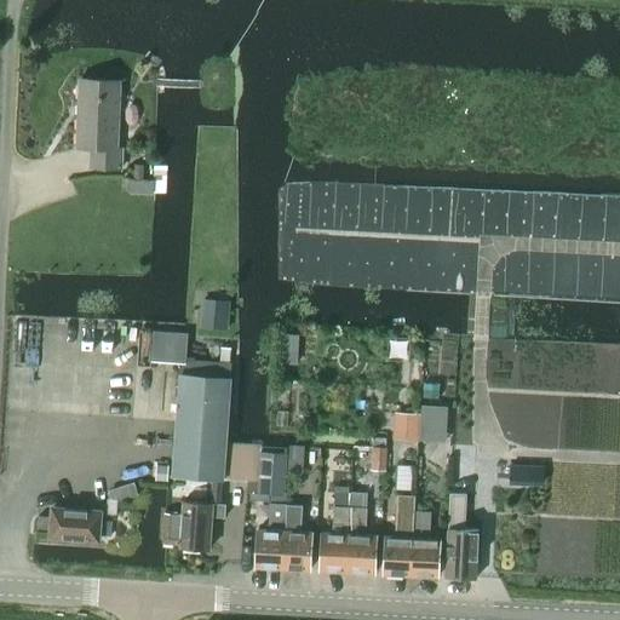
[(119,171),(120,150),(114,150),(119,85),(81,82),(78,149),(92,149),(91,170),(119,171)]
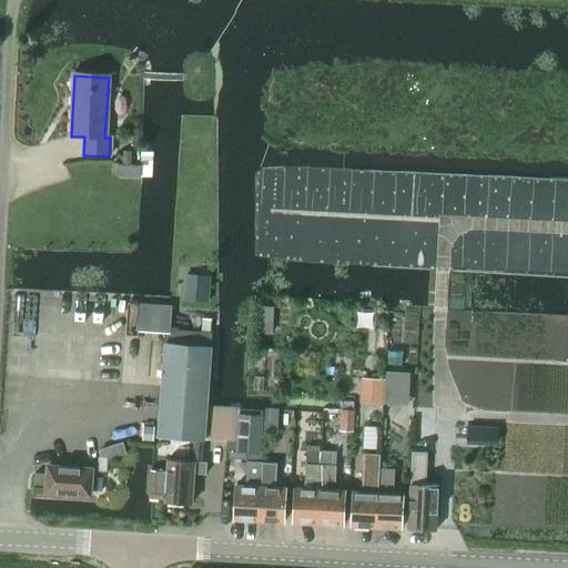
[(134,152),(119,152),(119,165),(134,165),(134,152)]
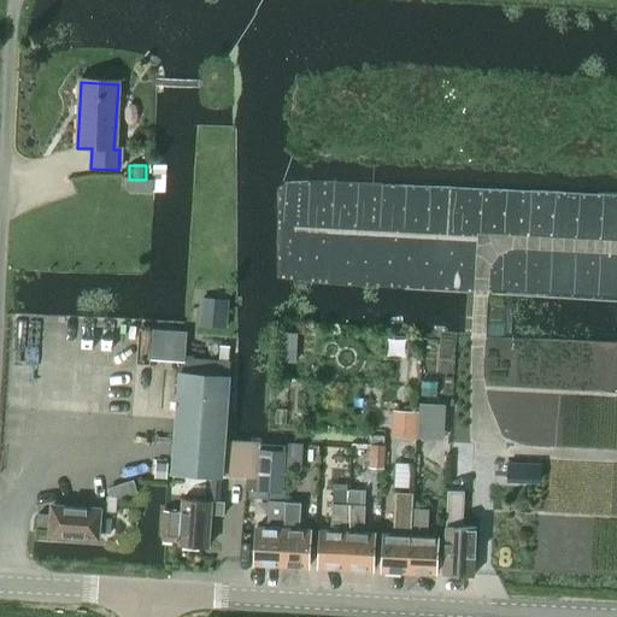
[(152,180),(129,180),(129,193),(152,194),(152,180)]
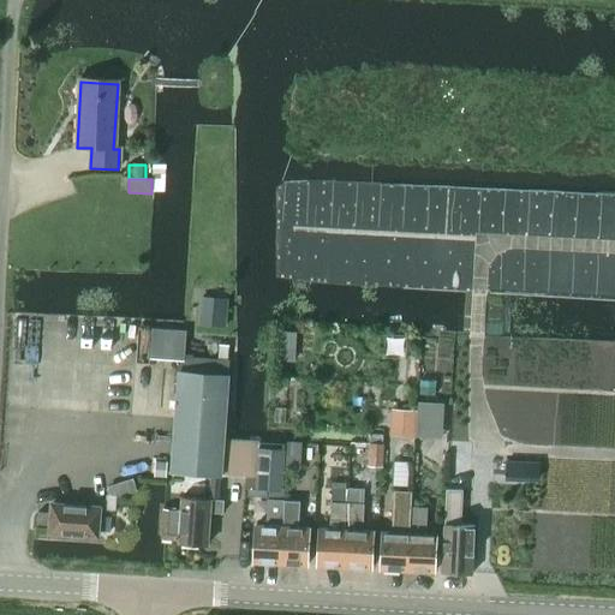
[(198,300),(197,326),(225,327),(226,302),(198,300)]
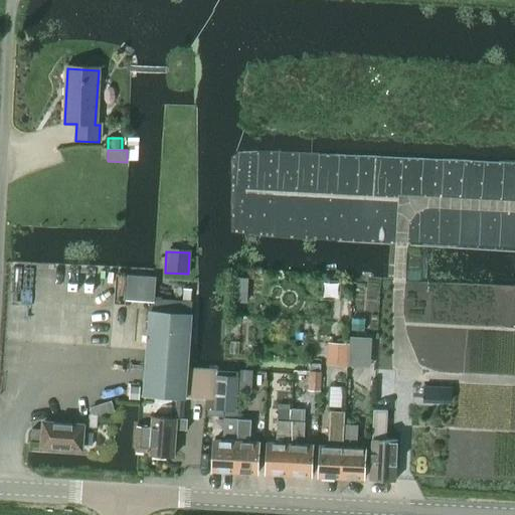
[(128,275),(126,301),(149,303),(154,303),(154,299),(156,277),(128,275)]
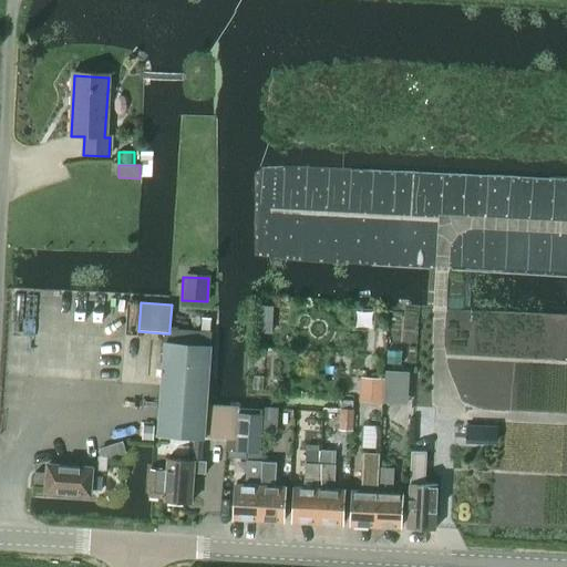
[(258,323),(258,332),(270,333),(271,325),(258,323)]
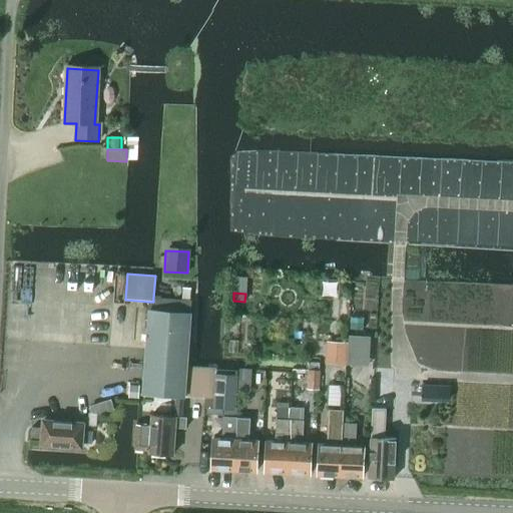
[(145,352),(142,395),(175,397),(174,417),(182,417),(184,397),(203,399),(206,368),(186,366),(190,302),(161,300),(161,299),(153,298),(153,302),(148,302),(145,352)]
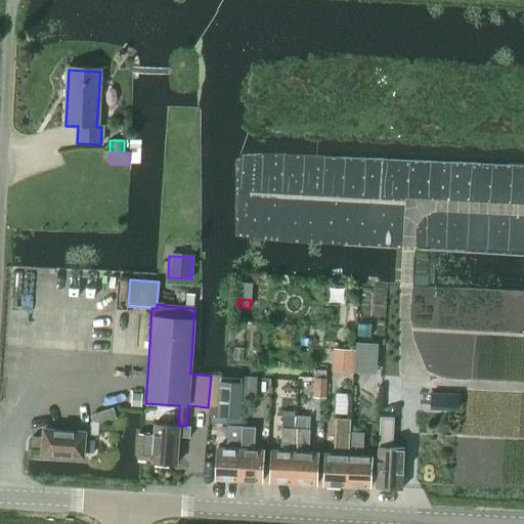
[(355,351),(354,359),(375,361),(376,345),(355,343),(355,351)]
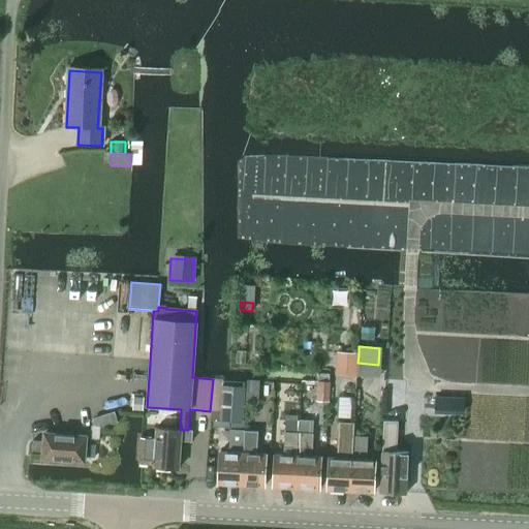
[(347,354),(346,376),(356,376),(358,363),(359,354),(347,354)]
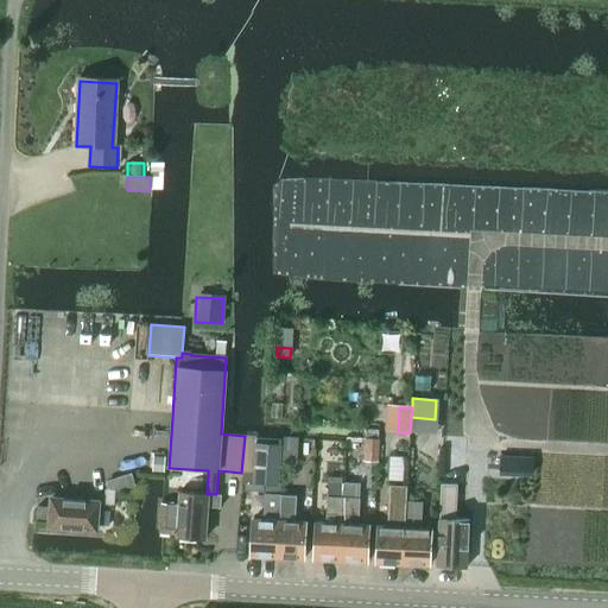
[(380,430),(366,429),(365,461),(379,461),(380,430)]
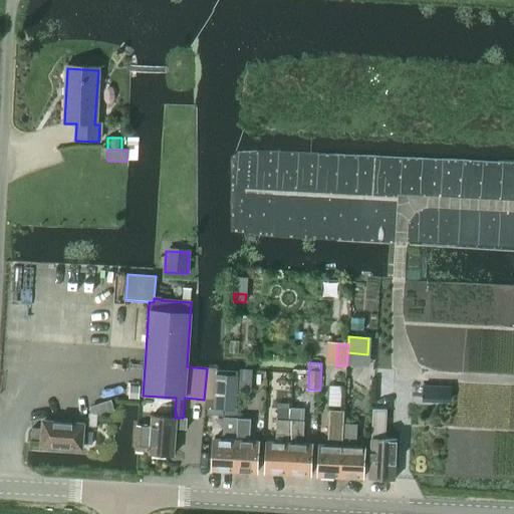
[(204,400),(204,408),(213,409),(213,411),(235,412),(237,376),(218,375),(218,368),(207,368),(204,400)]
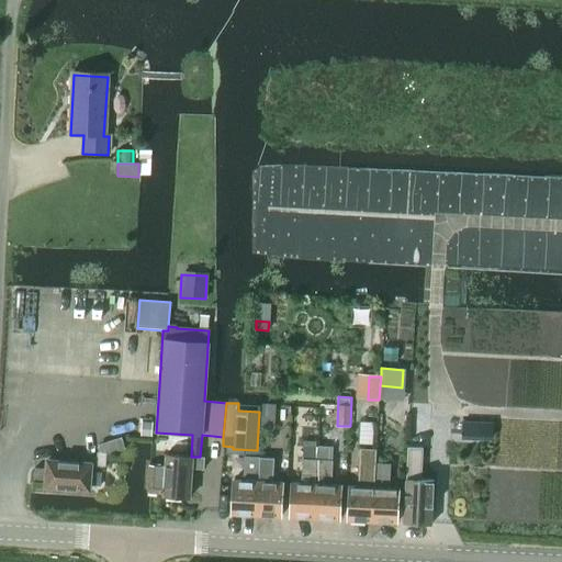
[(260,405),(259,433),(273,433),(276,406),(260,405)]
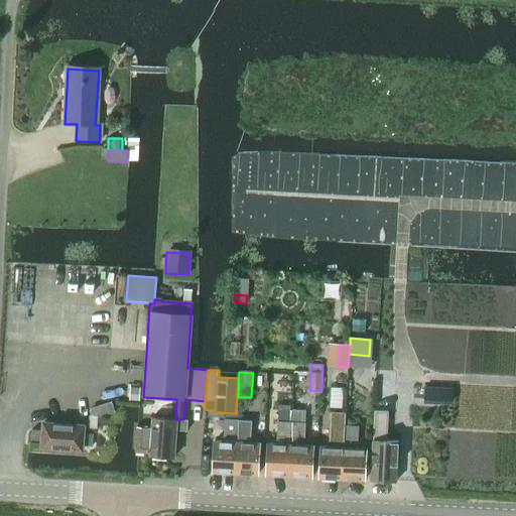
[(423,400),(437,400),(438,388),(424,387),(423,400)]
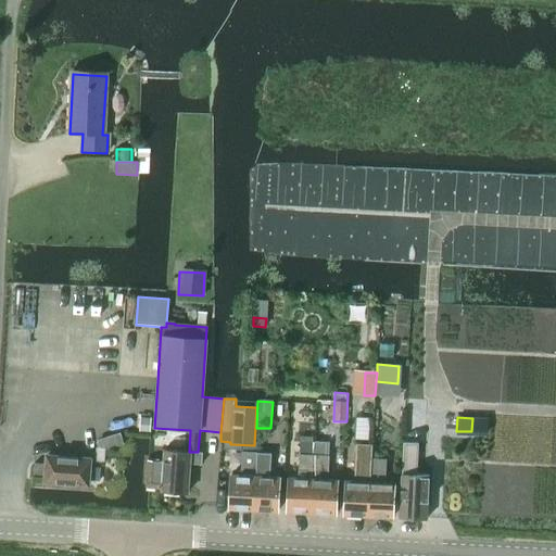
[(141,418),(140,430),(150,431),(151,418),(141,418)]
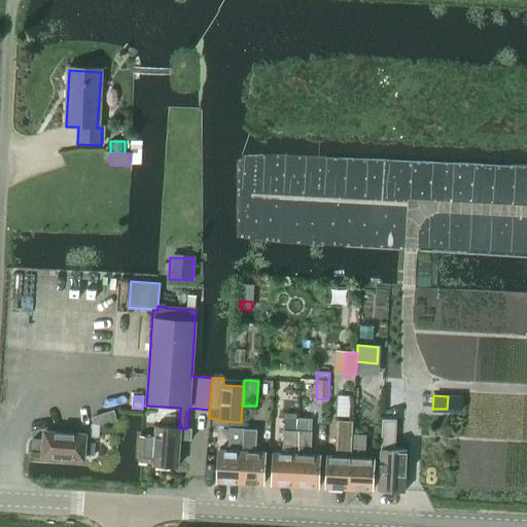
[(296,431),(297,420),(297,416),(284,415),(283,431),(282,431),(281,455),(273,454),(271,485),(293,487),(296,431)]
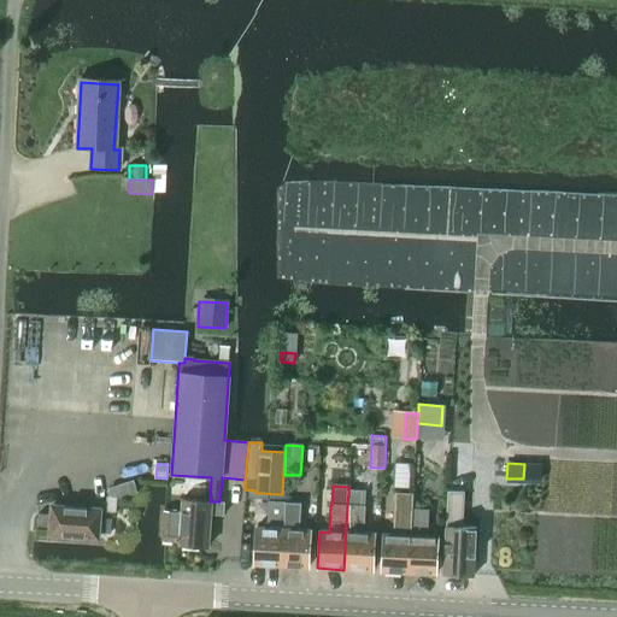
[(348,492),(347,505),(344,570),(370,571),(372,535),(363,534),(364,506),(363,506),(364,492),(348,492)]
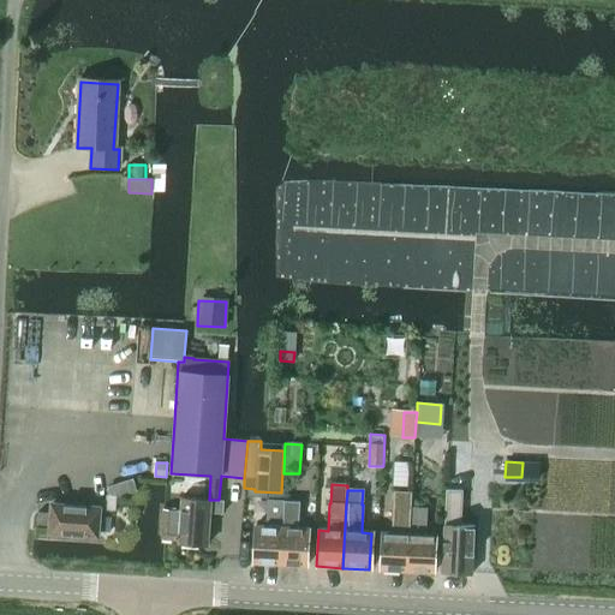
[(407,572),(410,508),(411,493),(393,491),(390,535),(383,533),(382,569),(407,572)]
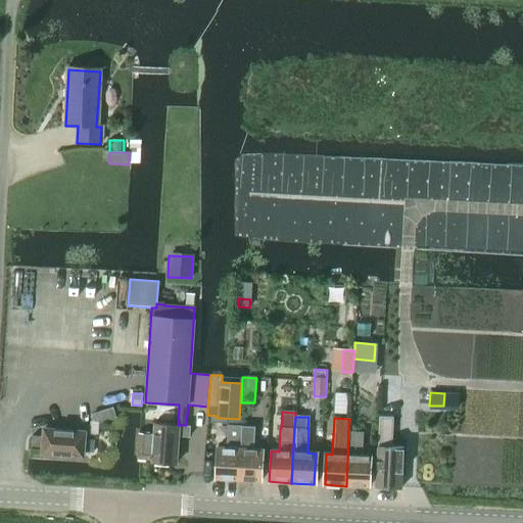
[(400,489),(403,448),(392,447),(394,419),(379,419),(376,487),(400,489)]
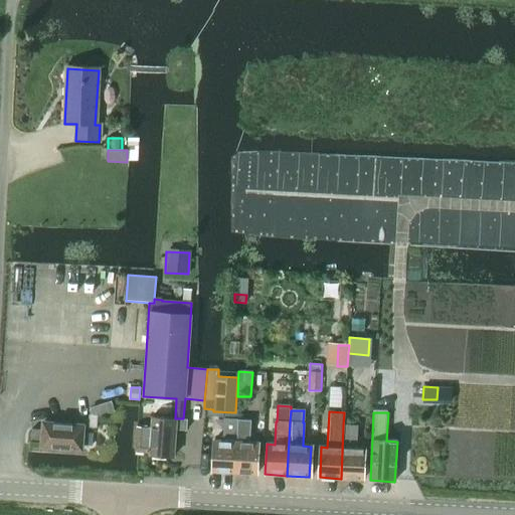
[(137,426),(136,453),(150,453),(150,456),(175,457),(177,428),(187,430),(188,419),(183,418),(175,418),(153,417),(152,427),(137,426)]
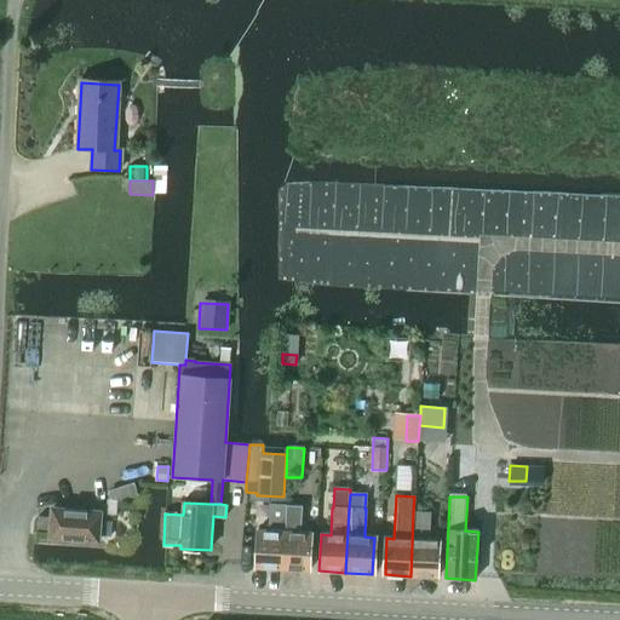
[(257,568),(283,569),(286,505),(269,504),(268,529),(259,529),(257,568)]
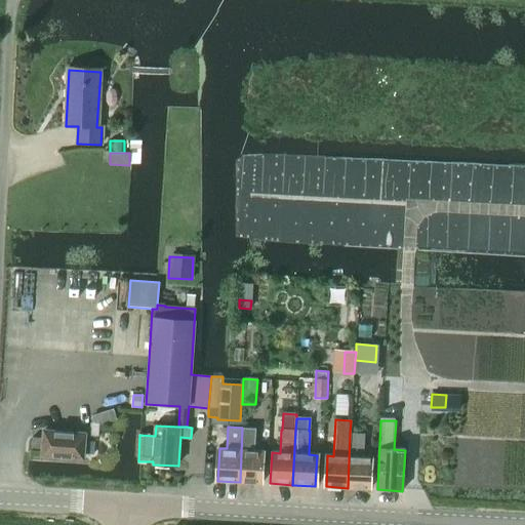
[(255,428),(242,428),(240,482),(263,483),(264,451),(255,450),(255,428)]
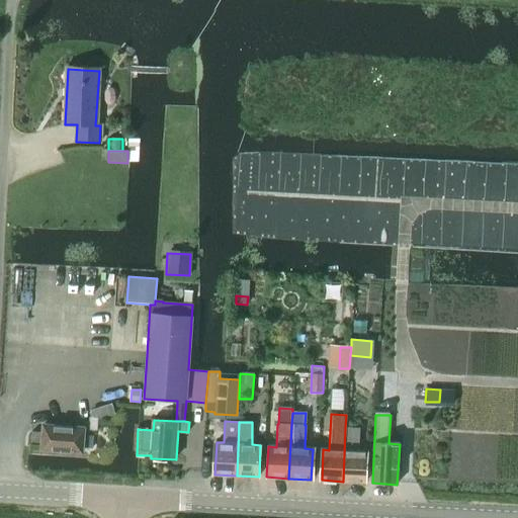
[(41,444),(41,449),(82,452),(83,428),(42,425),(42,432),(41,444)]
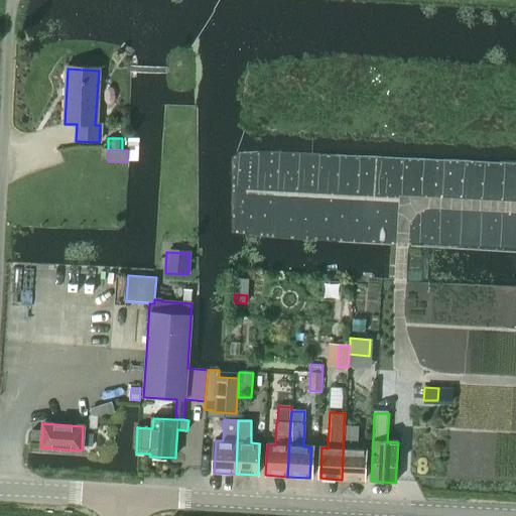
[(365,450),(357,449),(358,426),(346,426),(344,426),(342,480),(363,481),(365,450)]
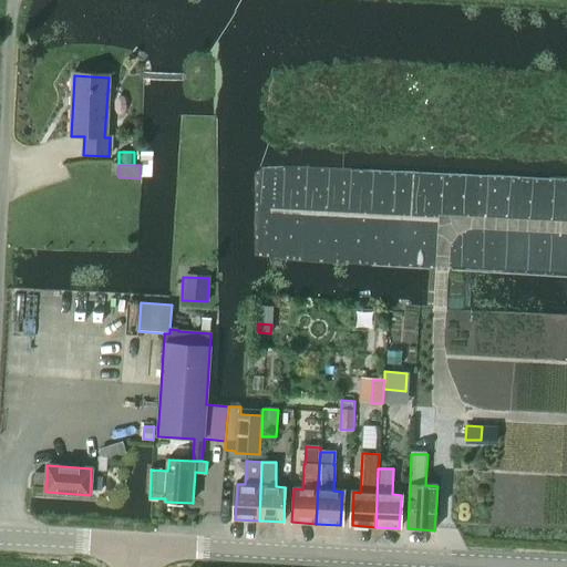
[(45,486),(47,473),(35,472),(34,486),(45,486)]
